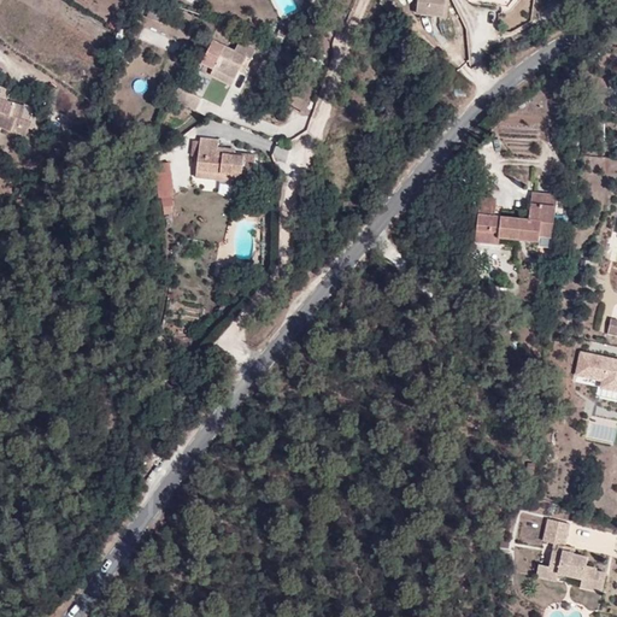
[(445,0),(417,0),(416,13),(444,16),(445,0)]
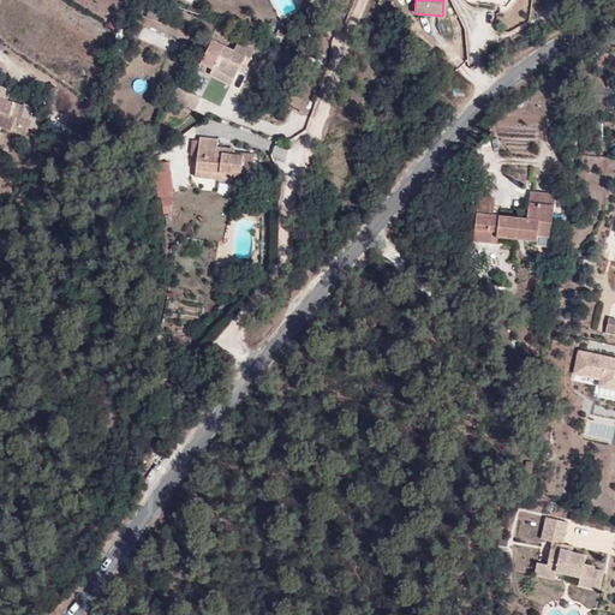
[(201,61),(212,67),(234,78),(239,69),(240,65),(245,67),(255,49),(238,41),(233,51),(213,39),(201,61)]
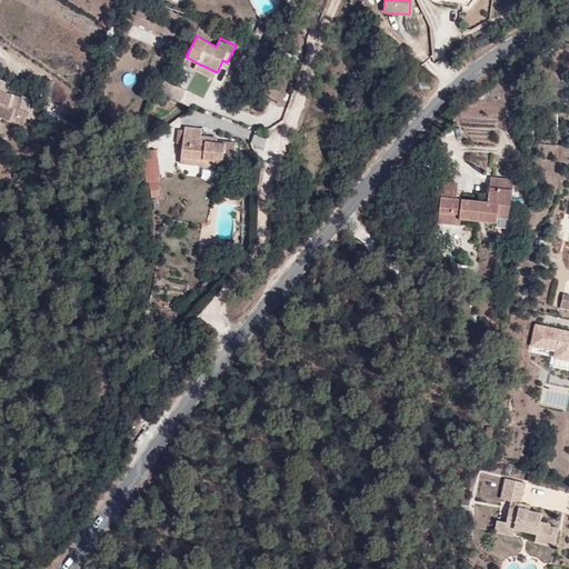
[(255,61),(248,59),(242,72),(249,75),(255,61)]
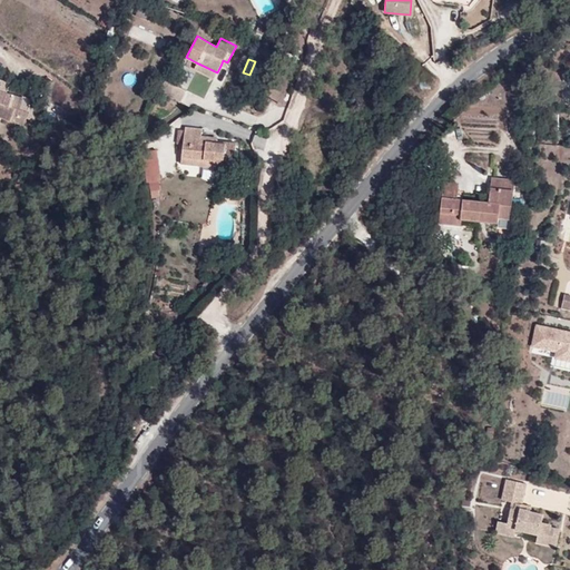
[(217,72),(196,62),(194,68),(214,78),(217,72)]
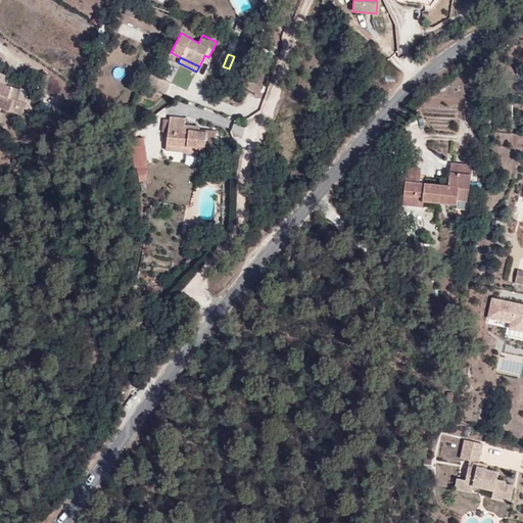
[(0,108),(21,115),(26,103),(8,97),(11,87),(0,83),(0,108)]
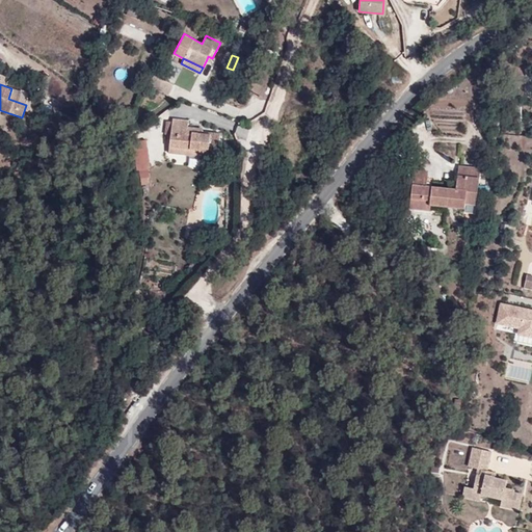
[(187,130),(187,126),(188,121),(173,118),(169,147),(198,149),(198,156),(217,158),(220,133),(203,131),(202,133),(192,132),(192,130),(187,130)]
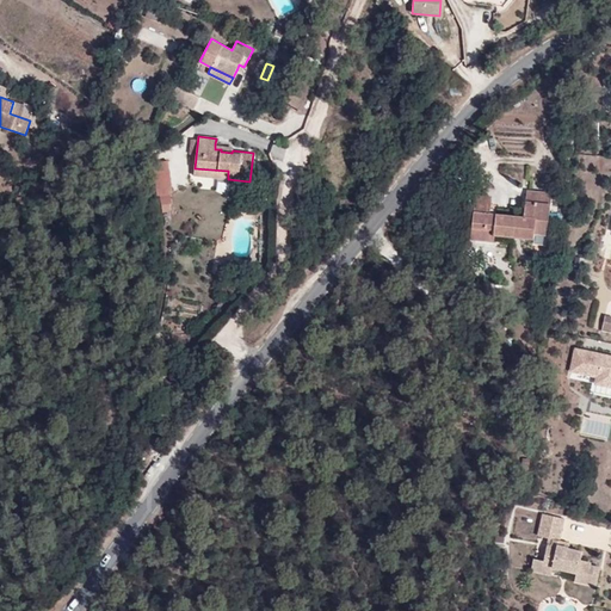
[(228,171),(195,168),(193,176),(228,179),(228,171)]
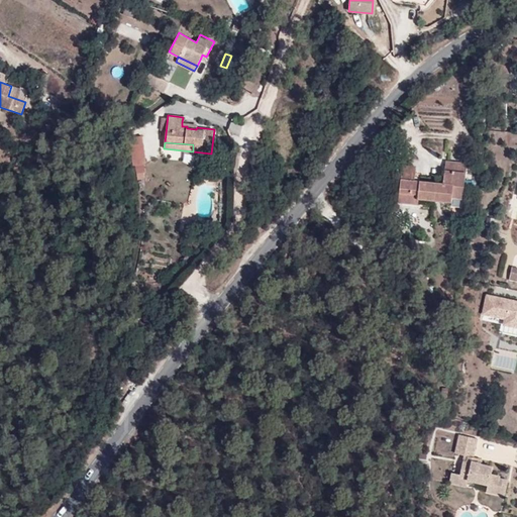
[(467,164),(445,162),(443,185),(415,182),(416,167),(401,166),(398,202),(417,204),(417,198),(451,201),(452,197),(462,198),(467,164)]
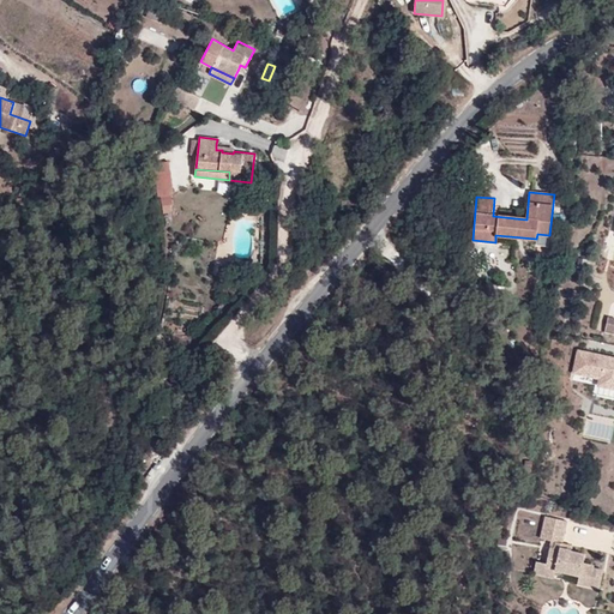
[(251,198),(250,216),(262,216),(263,199),(251,198)]
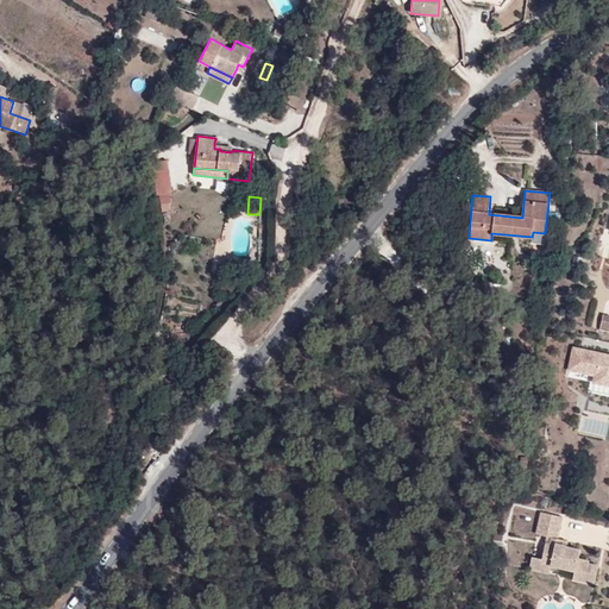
[(608,349),(571,344),(567,369),(592,372),(590,391),(608,394),(608,349)]
